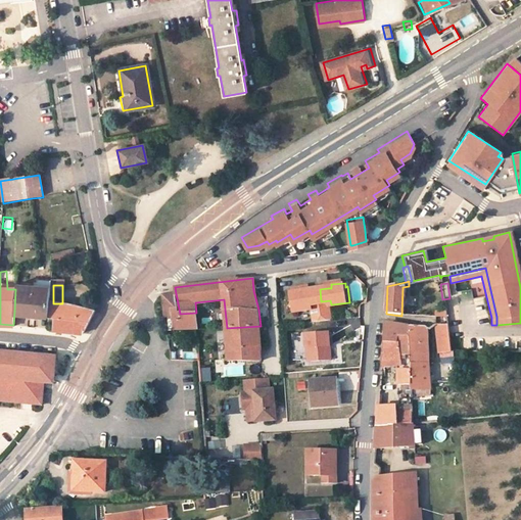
[(15,289),(14,312),(53,315),(53,303),(53,290),(16,286),(15,289)]
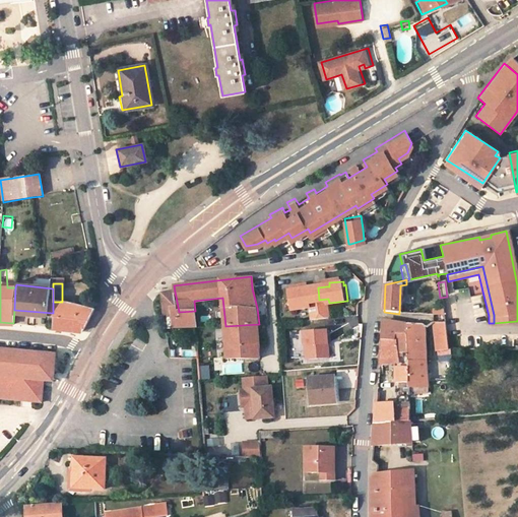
[(319,300),(318,287),(310,288),(306,288),(306,285),(292,286),(292,291),(289,291),(292,307),(309,305),(310,305),(310,301),(319,300)]
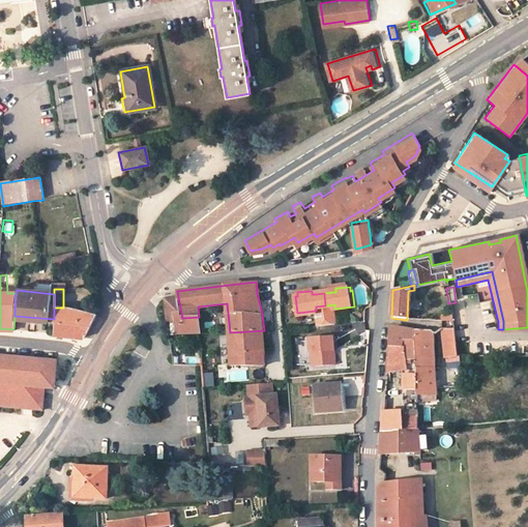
[(200,332),(199,317),(182,318),(178,297),(173,297),(178,332),(200,332)]
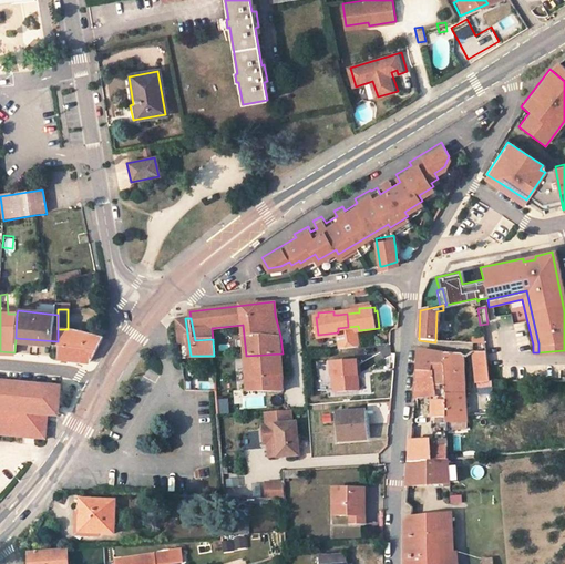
[(359,346),(359,330),(358,326),(348,327),(350,347),(359,346)]
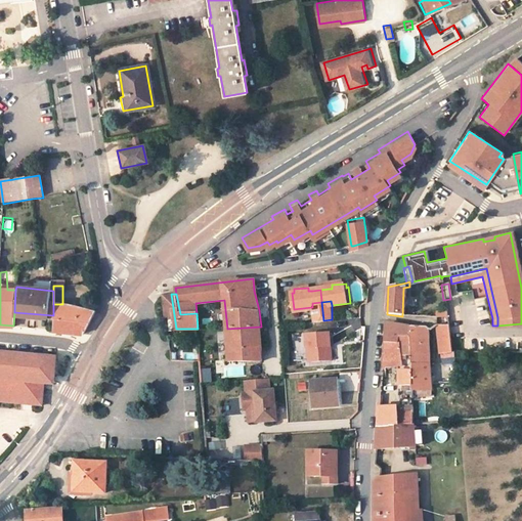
[(323,320),(321,302),(312,303),(312,307),(311,307),(314,321),(323,320)]
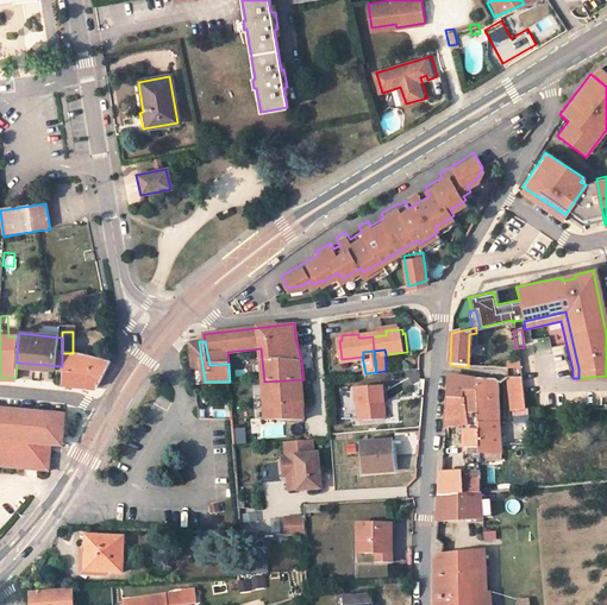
[(88,353),(73,353),(62,353),(62,366),(62,383),(95,386),(108,361),(88,353)]
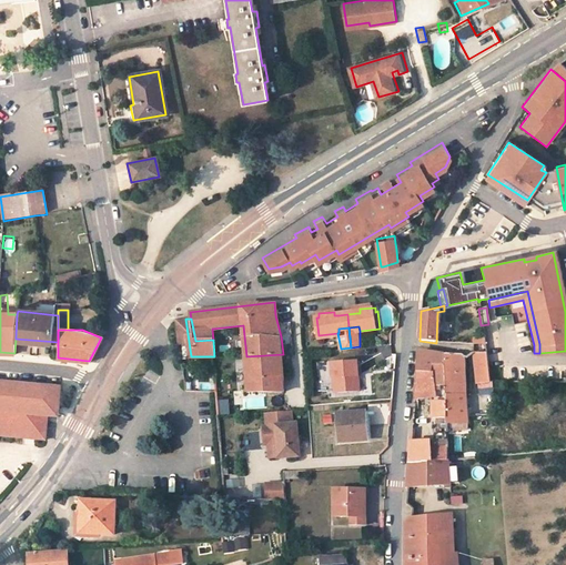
[(446,424),(465,423),(465,417),(460,356),(441,355),(416,352),(416,373),(432,373),(432,366),(442,366),(444,419),(446,424)]
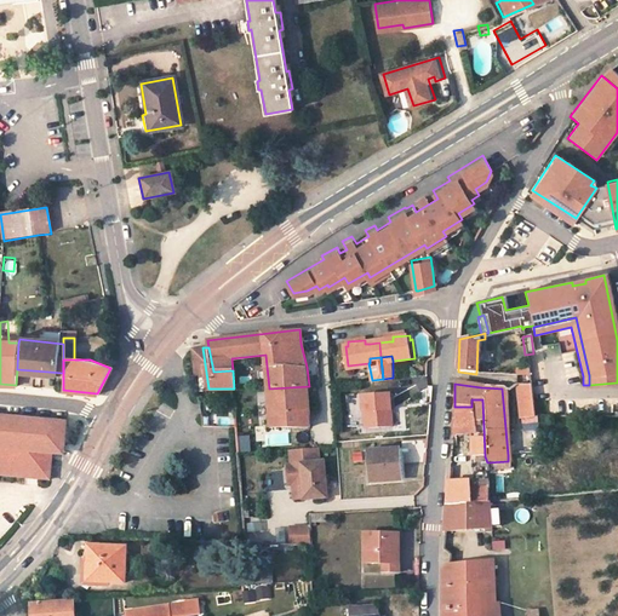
[(309,386),(269,389),(273,426),(310,427),(309,386)]
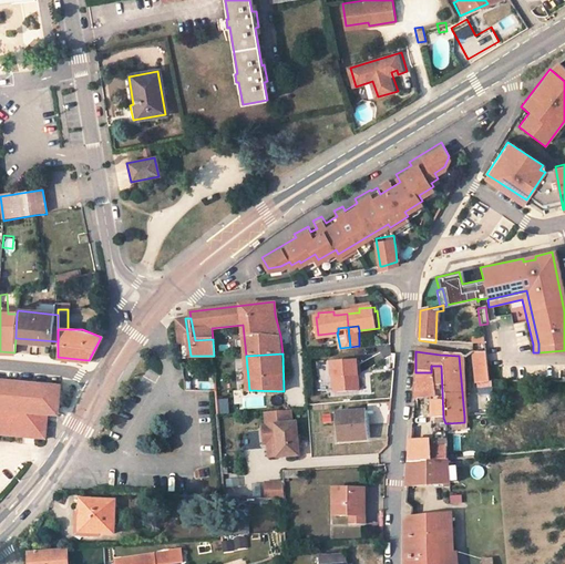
[(496,388),(495,382),(486,382),(483,354),(470,355),(473,383),(474,382),(475,389),(488,389),(496,388)]
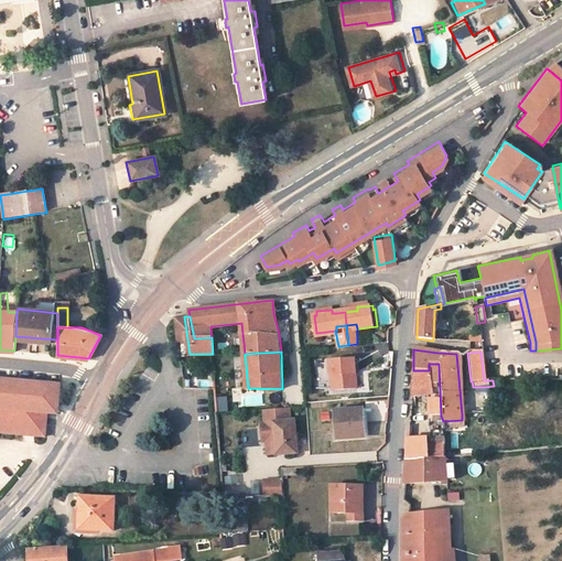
[(357,387),(355,359),(331,362),(334,389),(357,387)]
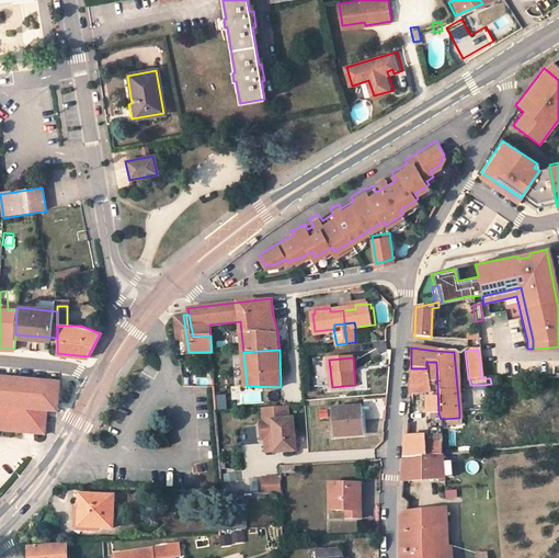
[(426,414),(438,413),(436,362),(426,362),(426,368),(411,368),(411,380),(408,380),(408,387),(423,386),(423,399),(425,399),(426,414)]
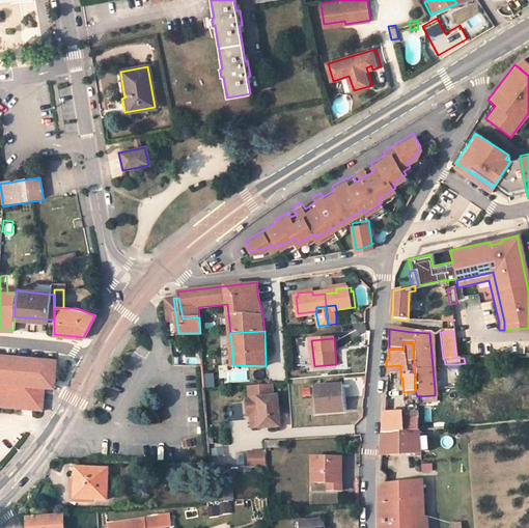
[(57,362),(0,357),(0,406),(43,408),(44,388),(54,388),(56,365),(56,364),(57,362)]
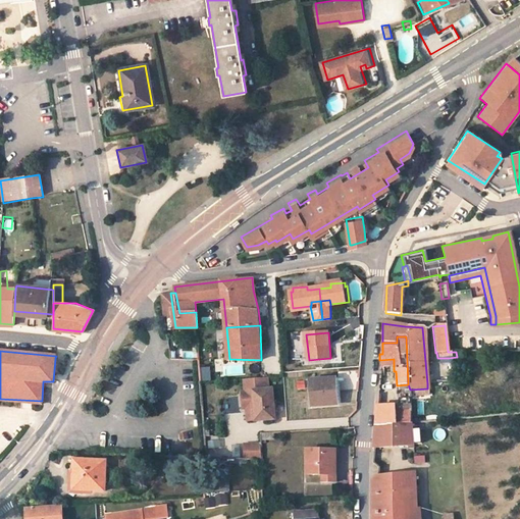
[(268,376),(246,378),(247,390),(243,390),(244,407),(248,407),(249,419),(258,418),(258,419),(276,418),(273,388),(269,390),(268,376)]
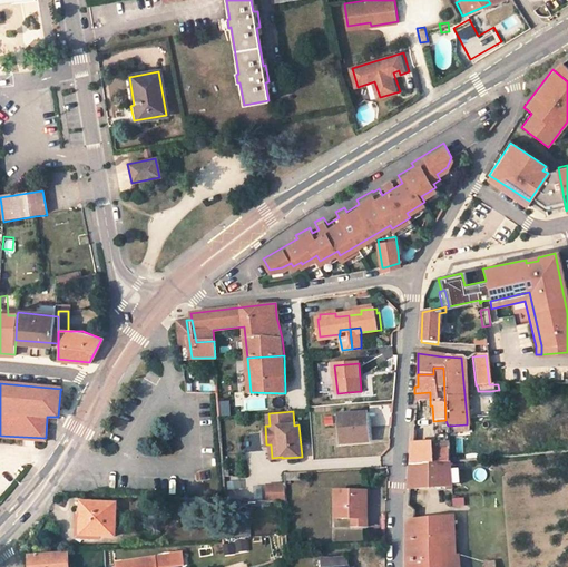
[(370,440),(366,412),(340,414),(343,442),(370,440)]
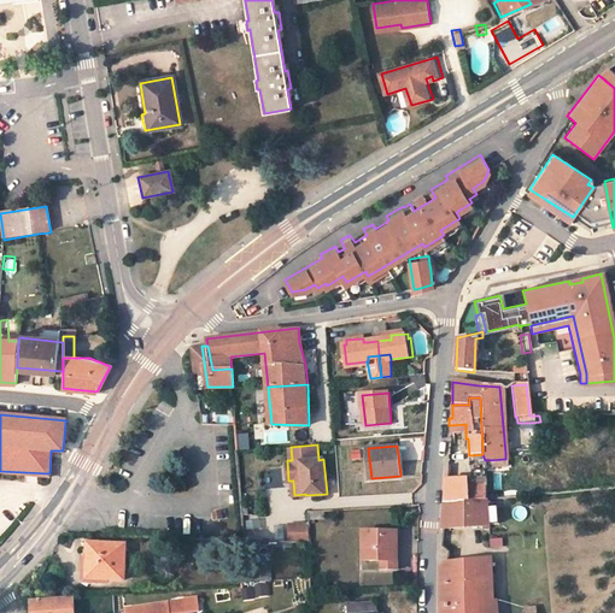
[(466,501),(487,500),(486,479),(445,479),(443,502),(466,501)]
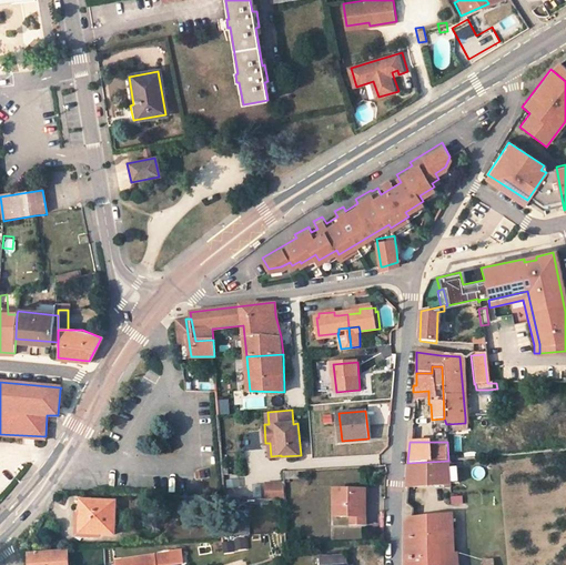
[(448,461),(428,462),(428,485),(443,484),(444,487),(451,487),(448,461)]
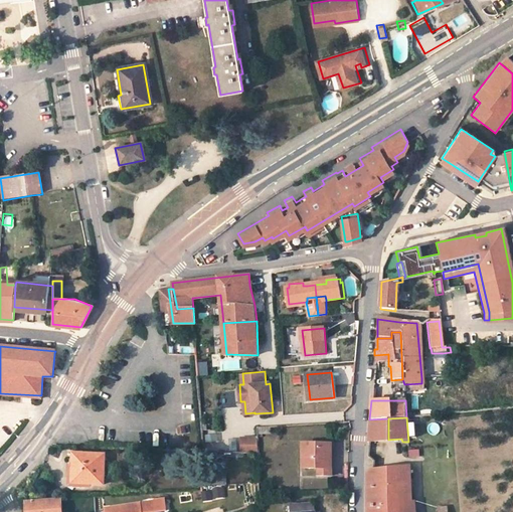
[(369,419),(368,442),(388,440),(388,418),(369,419)]
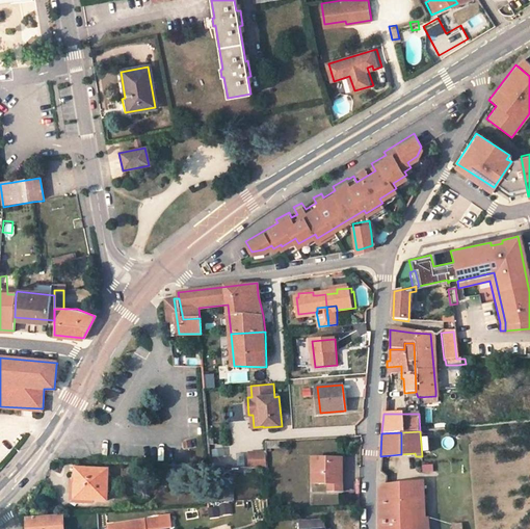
[(250,453),(250,469),(267,469),(267,453),(250,453)]
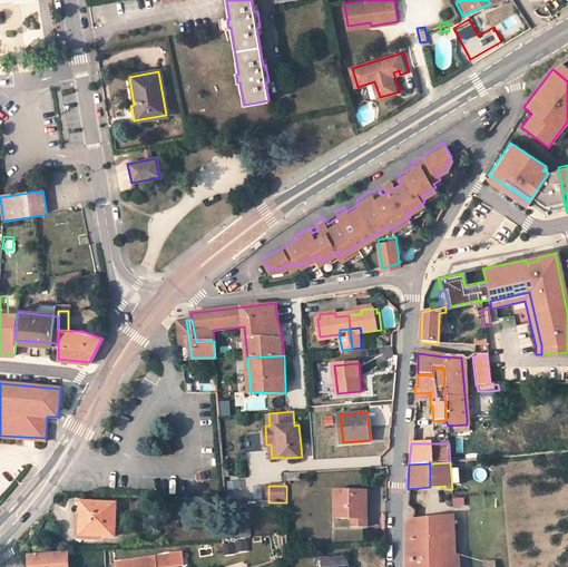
[(350,526),(365,526),(365,495),(334,495),(334,517),(350,517),(350,526)]
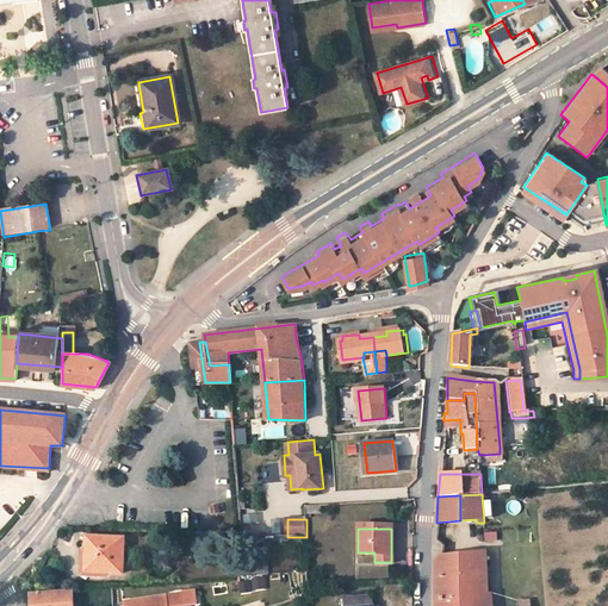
[(86,537),(85,572),(122,573),(123,538),(86,537)]
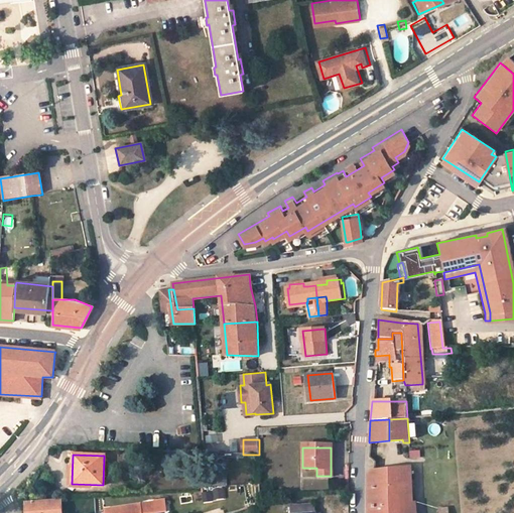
[(368,477),(368,507),(412,502),(410,467),(378,472),(373,470),(368,477)]
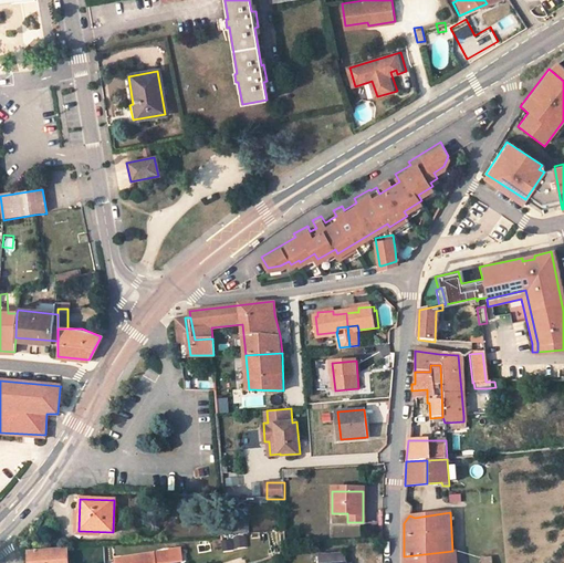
[(229,537),(219,539),(221,548),(244,543),(242,531),(229,533),(229,537)]
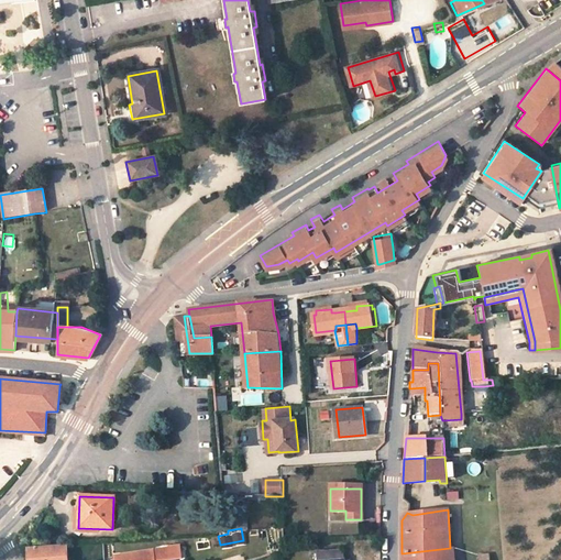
[(66,559),(65,547),(29,549),(29,551),(29,559),(66,559)]
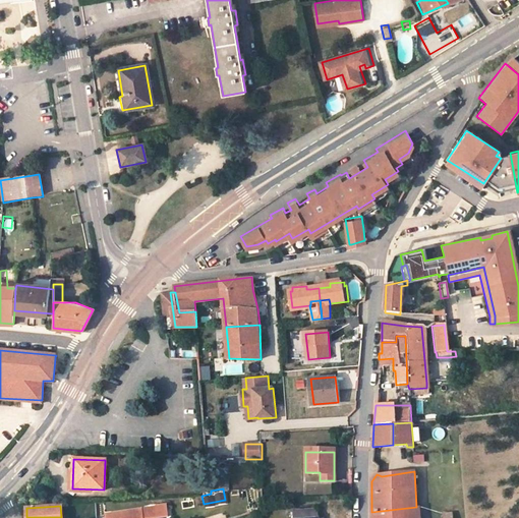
[(294,516),(316,514),(315,506),(293,508),(294,516)]
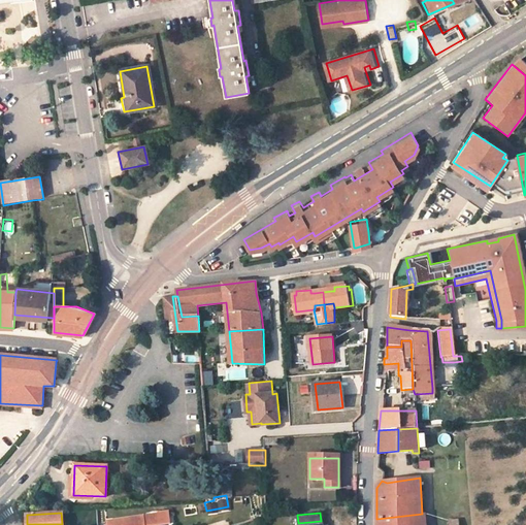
[(376,519),(376,524),(425,524),(425,514),(422,514),(376,519)]
